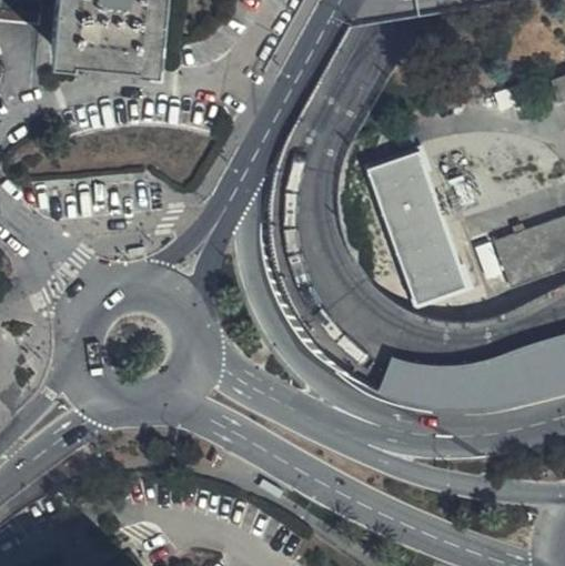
[(0,8),(38,12),(39,0),(0,0),(0,8)]
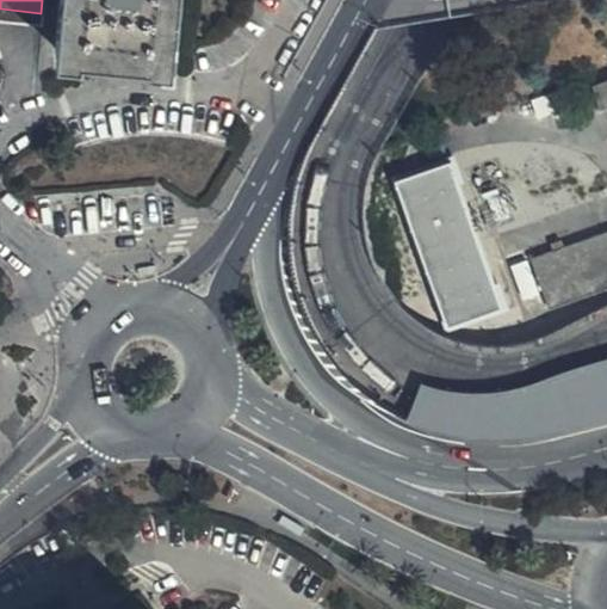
[(56,0),(51,50),(79,51),(79,48),(143,53),(144,57),(168,59),(174,0),(56,0)]
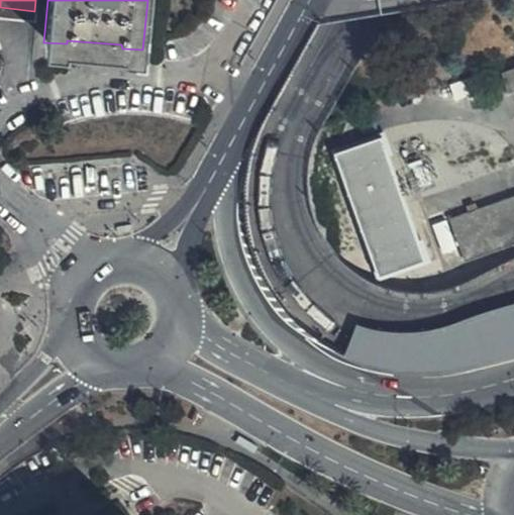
[(513,75),(500,80),(507,99),(513,96),(513,75)]
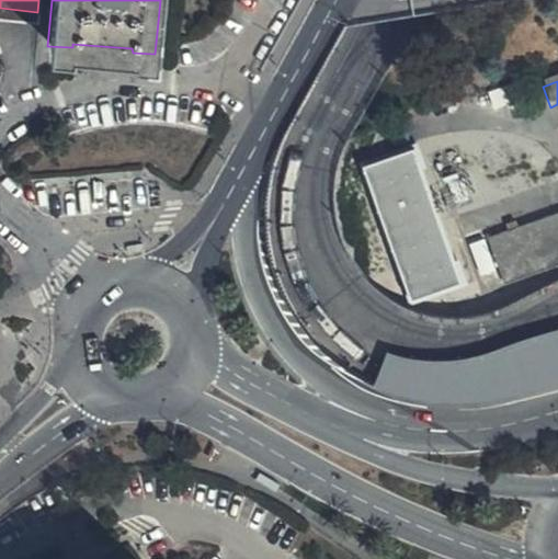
[(411,150),(361,168),(410,301),(460,284),(411,150)]
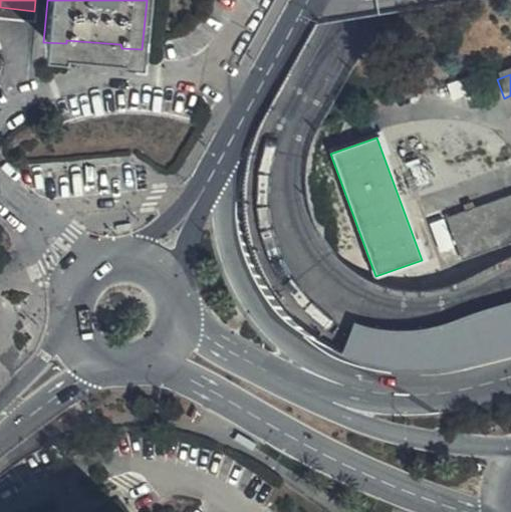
[(460,262),(510,244),(510,195),(445,219),(460,262)]
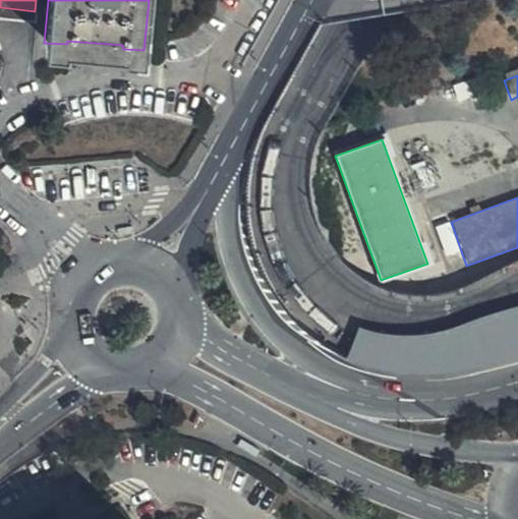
[(517,304),(493,312),(457,325),(445,329),(433,332),(423,334),(414,335),(402,335),(390,334),(373,332),(358,327),(352,342),(346,361),(363,367),(397,373),(433,376),(465,371),(517,356),(517,304)]
